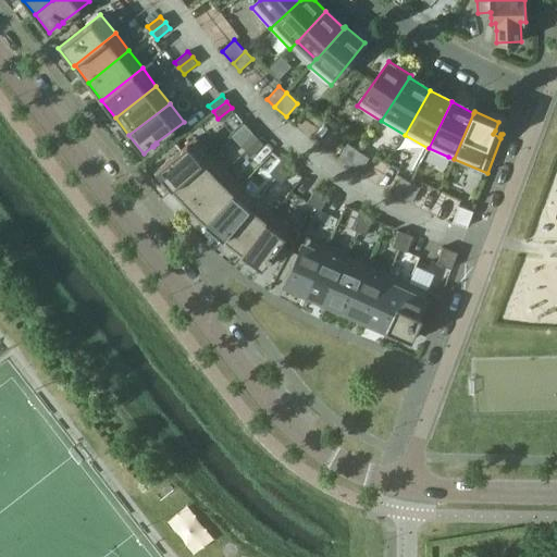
[(247,151),(259,139),(254,133),(240,145),(247,151)]
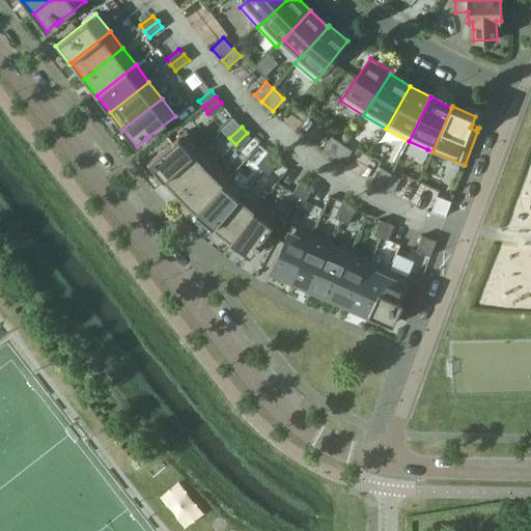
[(163,183),(165,180),(164,180),(201,147),(187,131),(147,164),(163,183)]
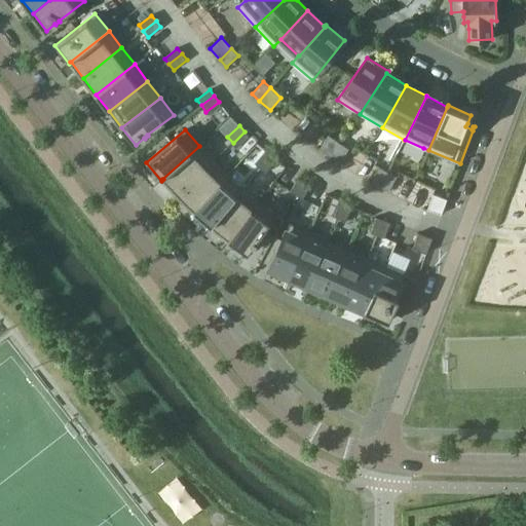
[(237,148),(250,136),(245,132),(233,143),(237,148)]
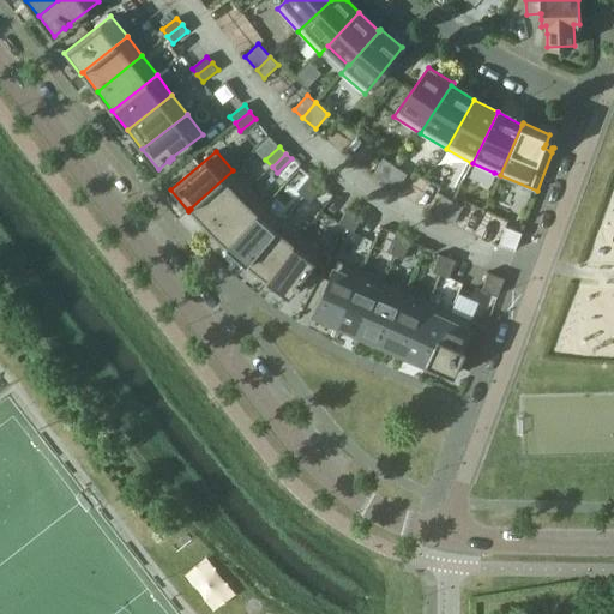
[(387,184),(398,168),(384,158),(373,174),(387,184)]
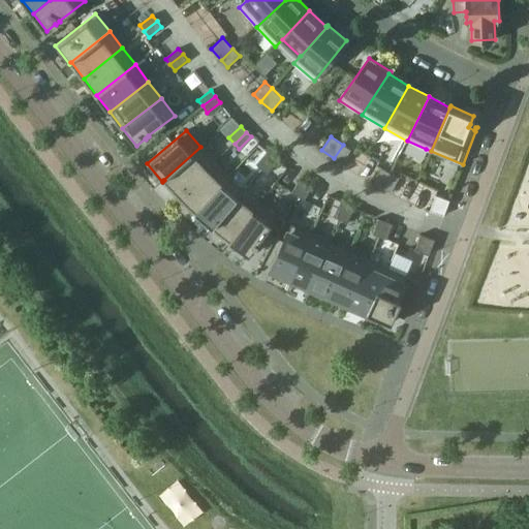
[(351,150),(343,145),(334,158),(342,163),(351,150)]
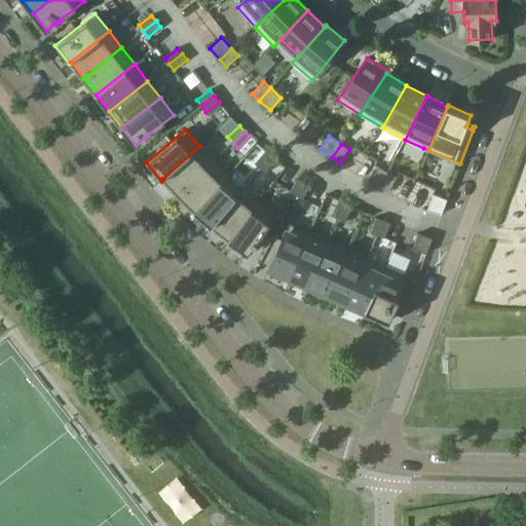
[(199,146),(162,179),(163,179),(178,195),(213,161),(199,146)]
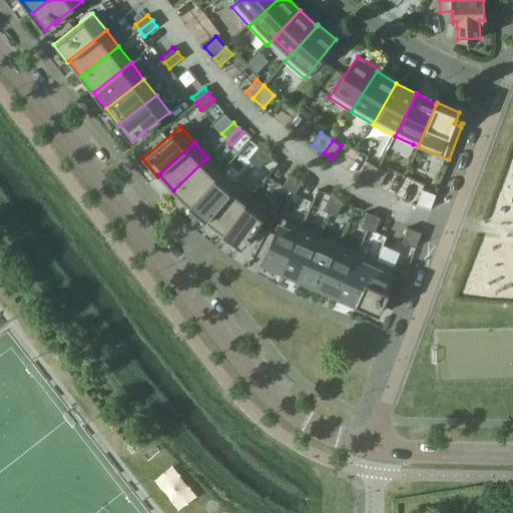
[(253,164),(265,151),(259,147),(248,159),(253,164)]
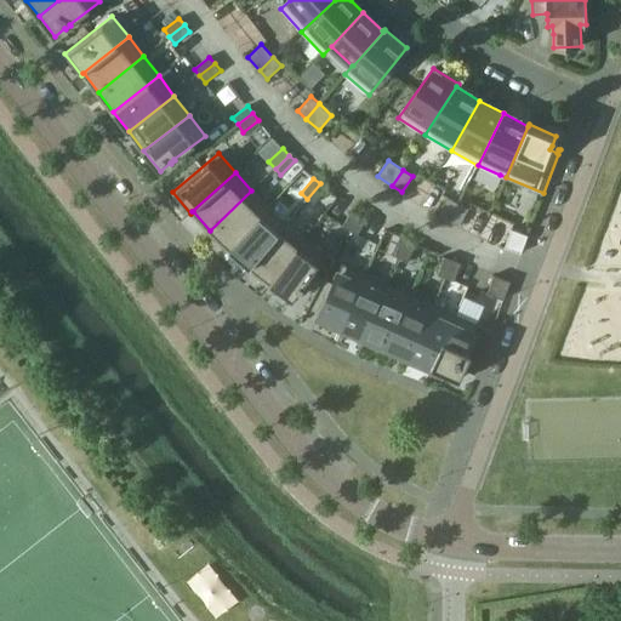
[(320,183),(307,199),(314,204),(326,189),(320,183)]
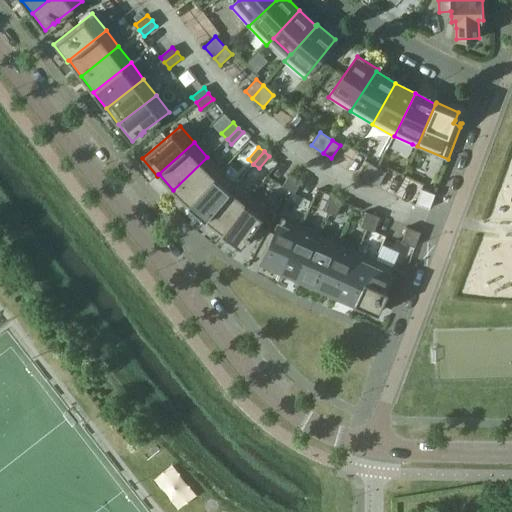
[(207,157),(173,190),(189,205),(221,171),(207,157)]
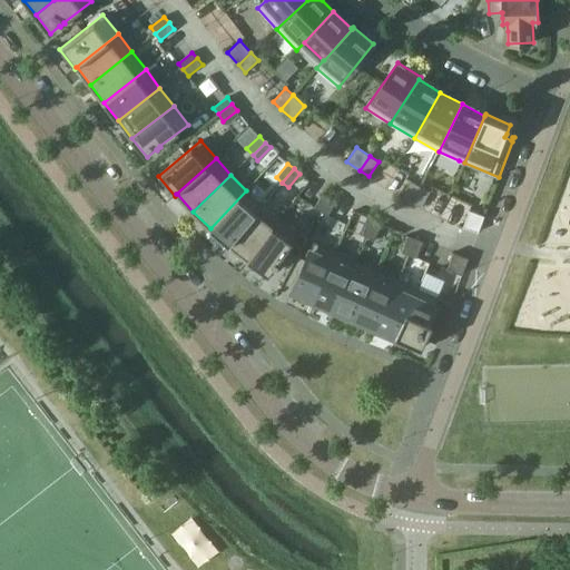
[(421,186),(411,182),(403,197),(413,203),(421,186)]
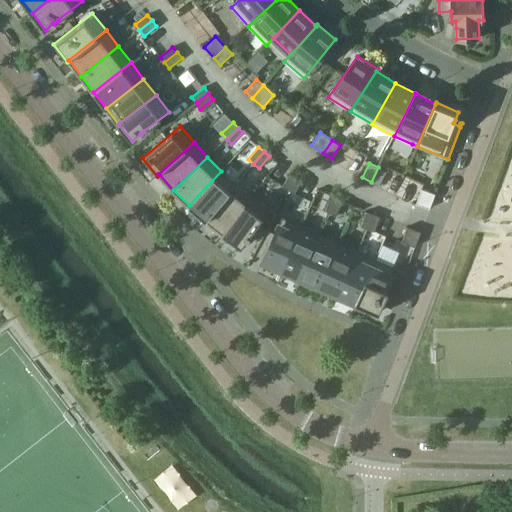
[(386,172),(378,167),(371,182),(379,186),(386,172)]
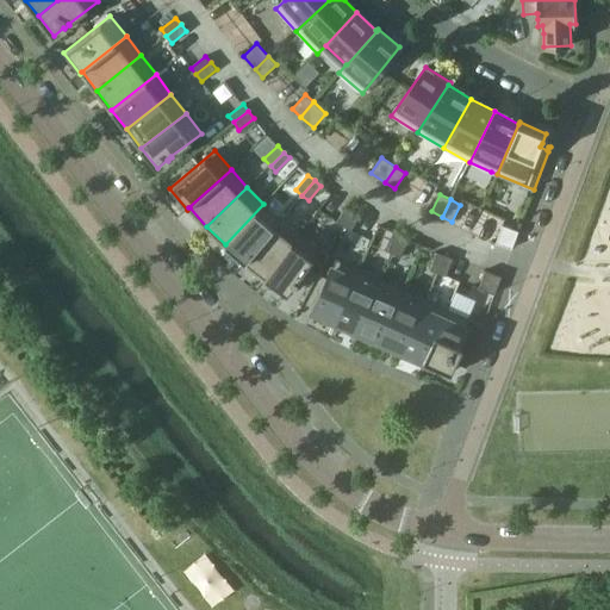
[(281,219),(263,204),(225,244),(246,262),(281,219)]
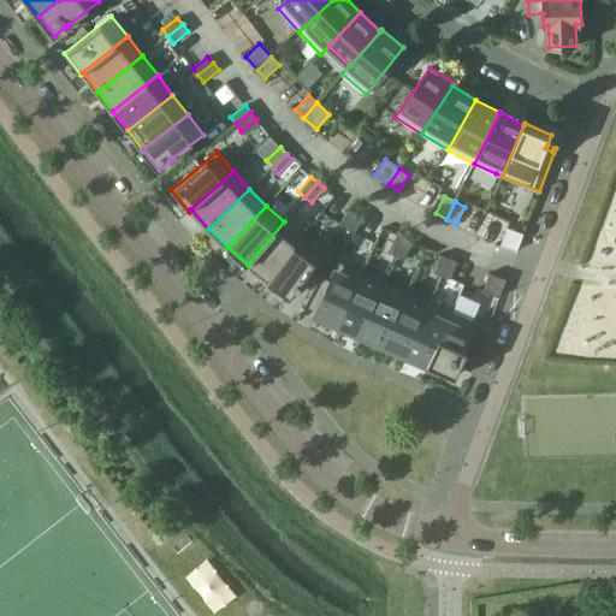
[(348,229),(357,212),(350,207),(341,224),(348,229)]
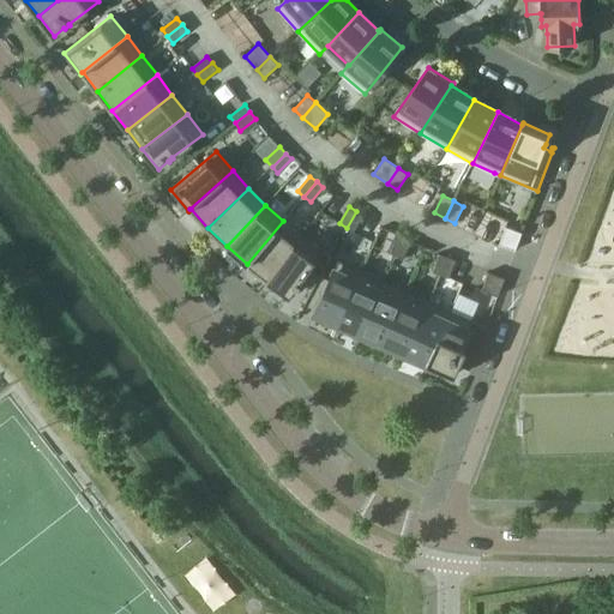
[(356,211),(347,228),(354,232),(363,216),(356,211)]
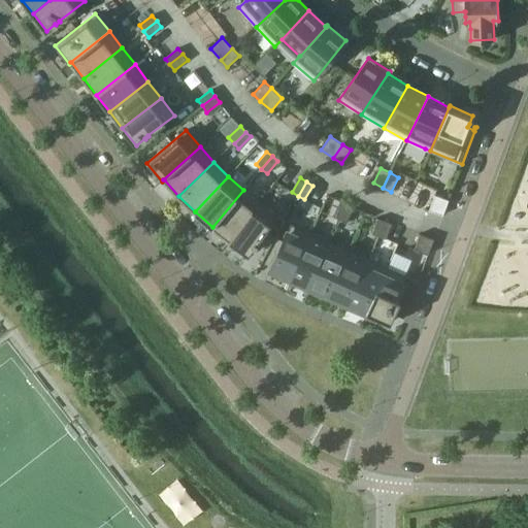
[(244,190),(243,190),(212,227),(230,241),(260,202),(244,190)]
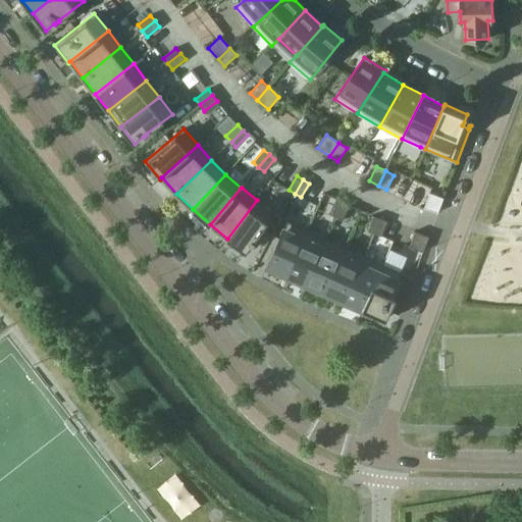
[(438,213),(444,198),(430,193),(424,208),(438,213)]
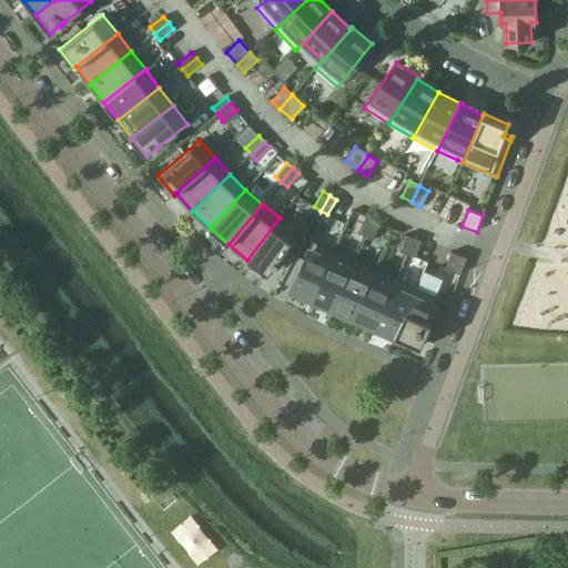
[(366,216),(358,233),(366,236),(373,220),(366,216)]
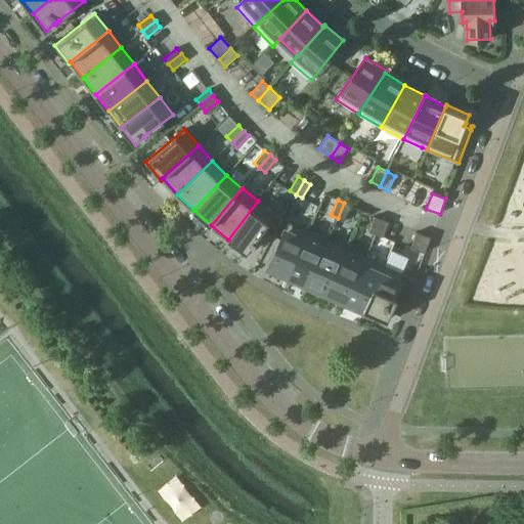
[(258,201),(228,239),(247,253),(253,245),(254,245),(257,241),(256,241),(275,214),(258,201)]
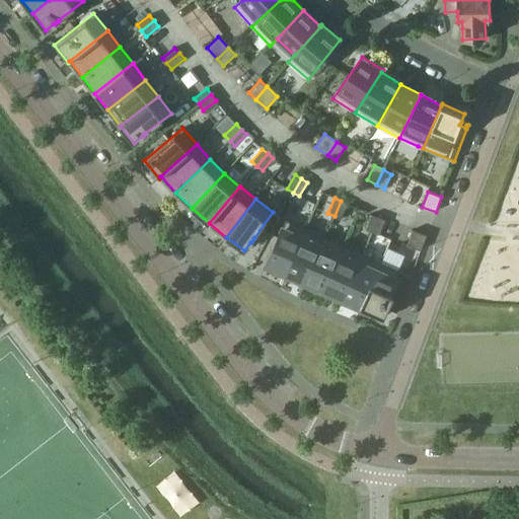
[(341,201),(335,216),(342,219),(348,204),(341,201)]
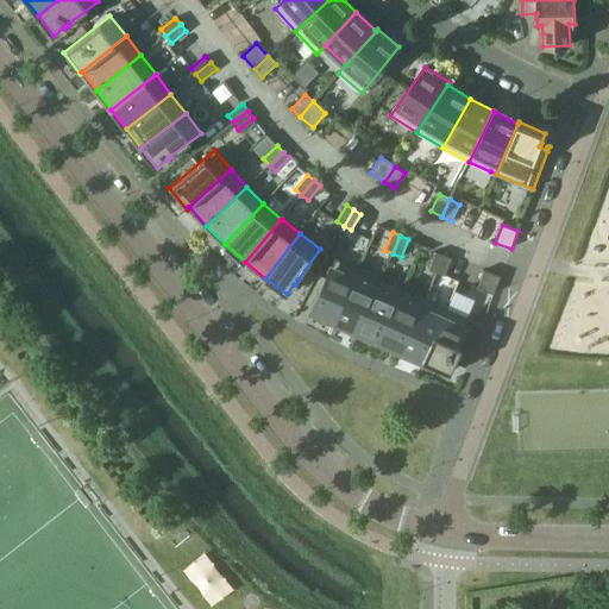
[(438,272),(444,255),(437,251),(429,269),(438,272)]
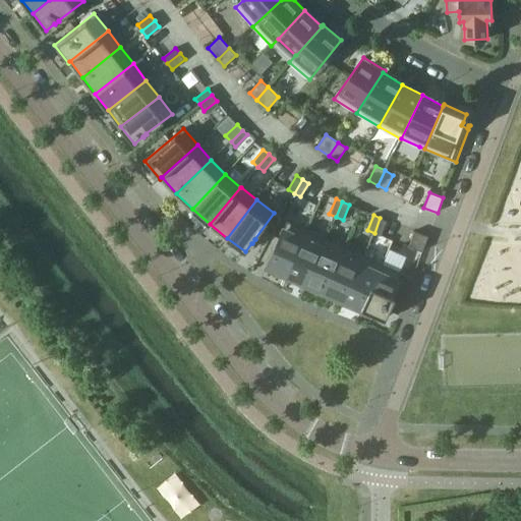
[(380,218),(374,233),(382,235),(387,220),(380,218)]
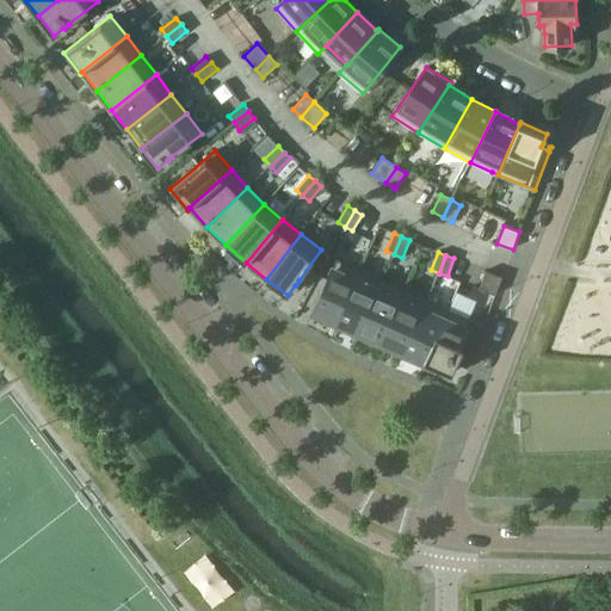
[(338,321),(337,321),(360,269),(337,258),(312,313),(337,323),(338,321)]
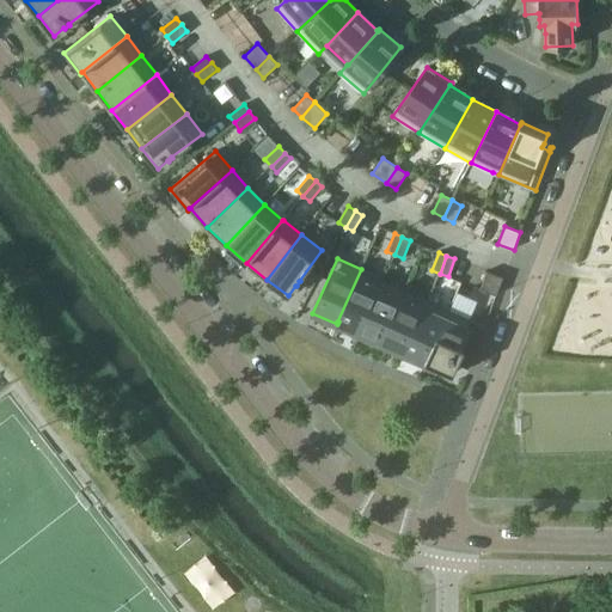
[(384,280),(361,269),(337,322),(338,322),(360,331),(384,280)]
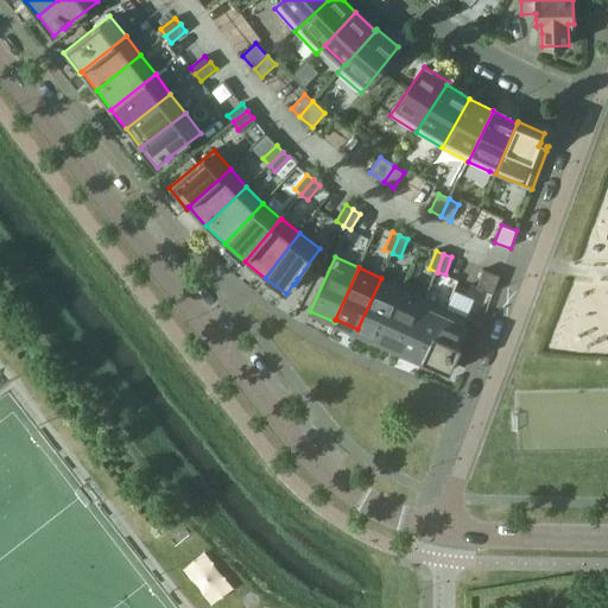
[(499,274),(485,270),(477,287),(493,293),(500,276),(499,274)]
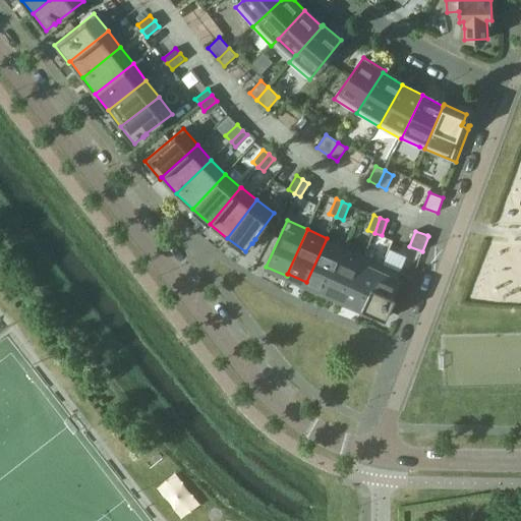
[(306,282),(326,290),(345,246),(327,238),(306,282)]
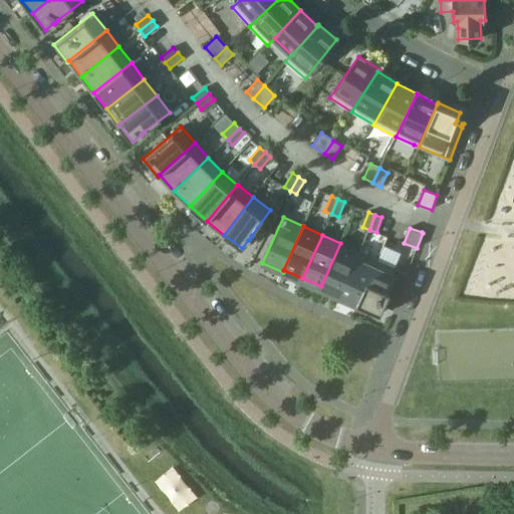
[(340,243),(321,286),(339,295),(359,251),(340,243)]
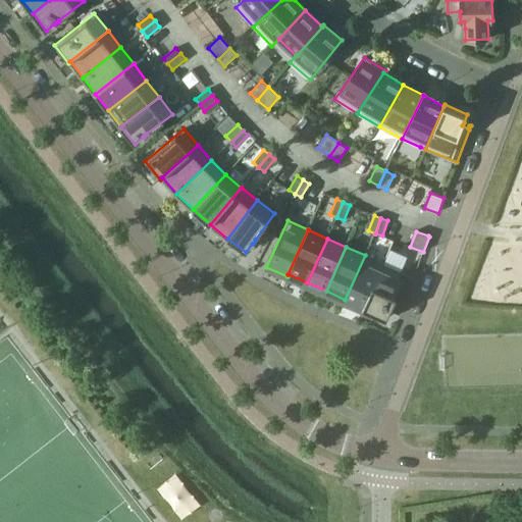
[(345,300),(364,308),(383,264),(365,255),(345,300)]
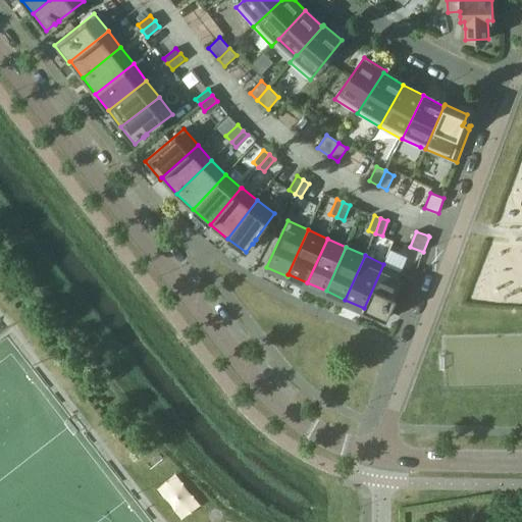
[(414,277),(383,264),(364,308),(387,318),(392,308),(401,312),(414,277)]
